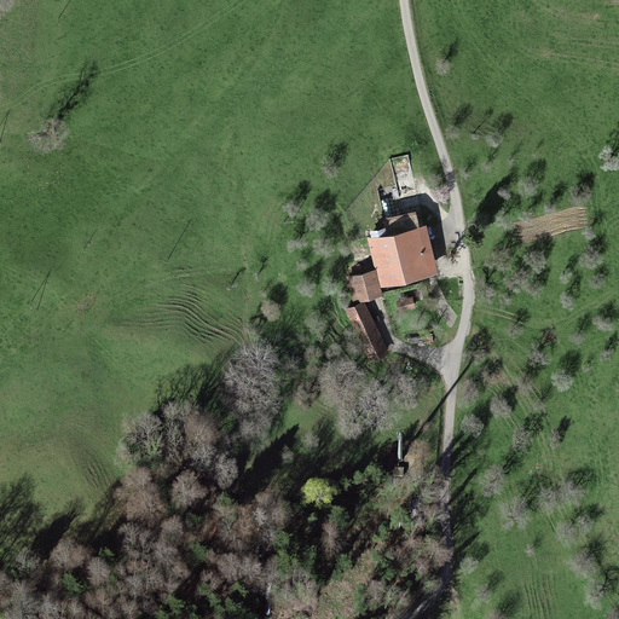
[(388,236),(418,227),(414,212),(383,220),(388,236)]
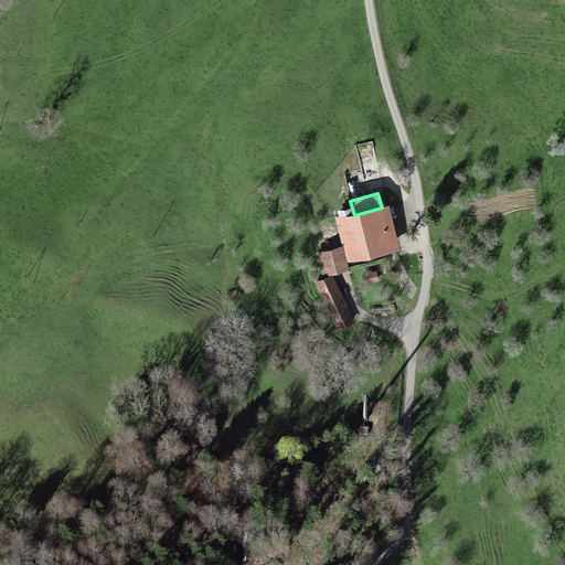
[(354,215),(337,220),(344,247),(349,265),(400,251),(387,206),(382,208),(354,215)]
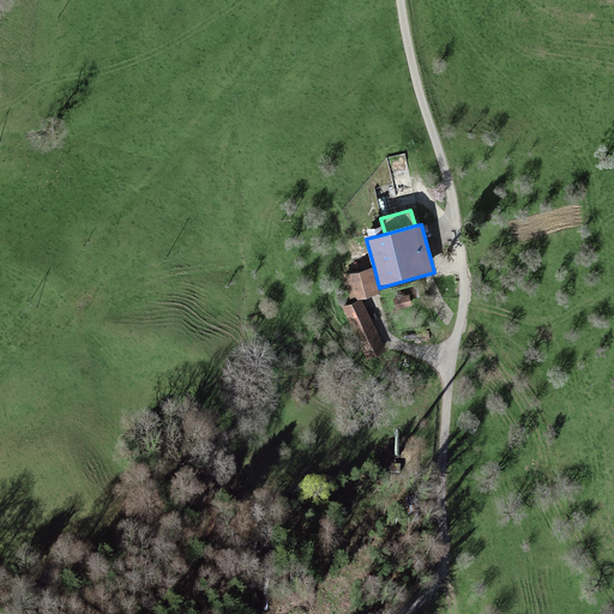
[(379,288),(374,269),(347,277),(354,302),(380,295),(379,288)]
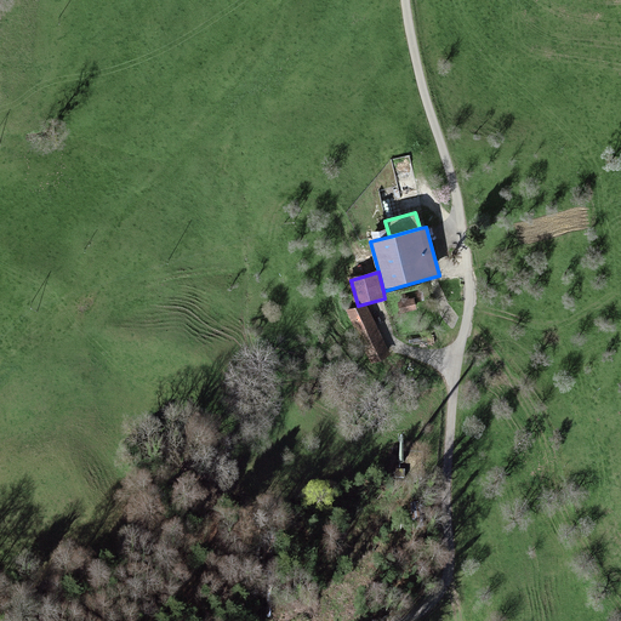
[(414,300),(397,303),(399,314),(416,311),(414,300)]
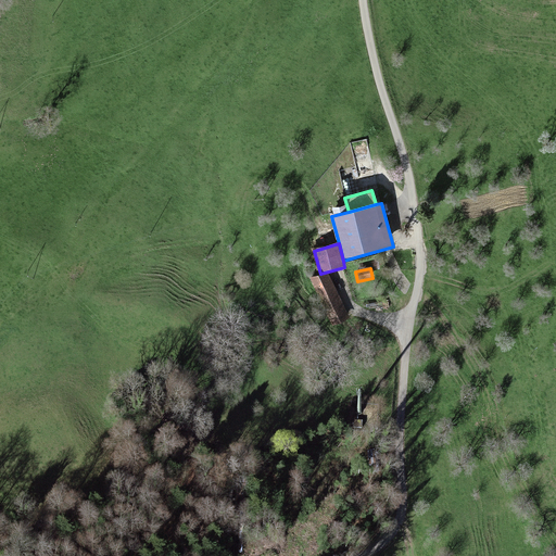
[(327,274),(312,280),(332,326),(346,319),(327,274)]
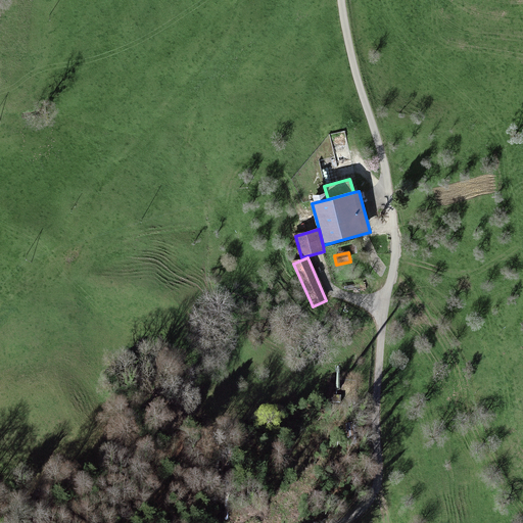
All buildings are outlined.
